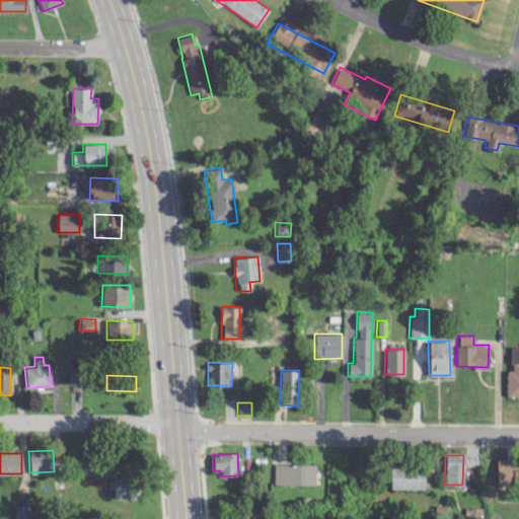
[(76,474),(93,473),(93,457),(76,458),(76,474)]
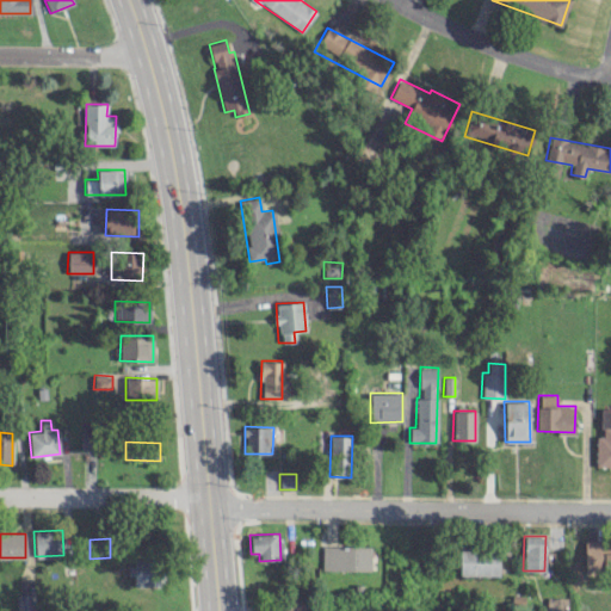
[(610,543),(610,544),(610,539),(584,539),(584,569),(610,569),(610,543)]
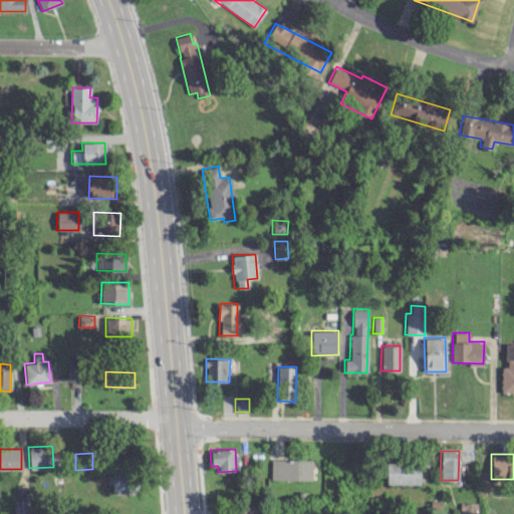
[(311,460),(271,459),(270,479),(311,480),(311,460)]
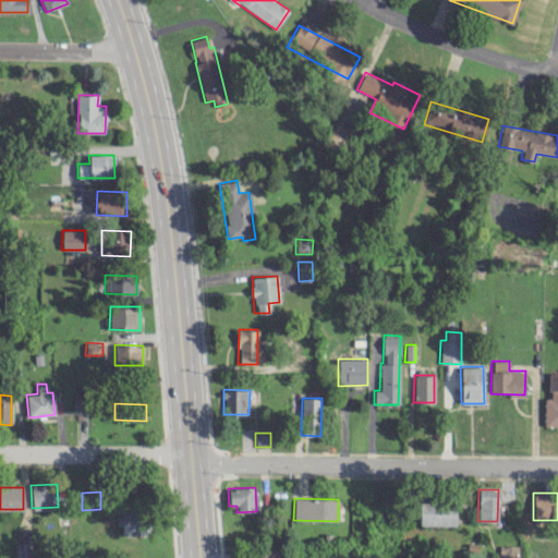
[(455,525),(456,502),(420,501),(419,525),(455,525)]
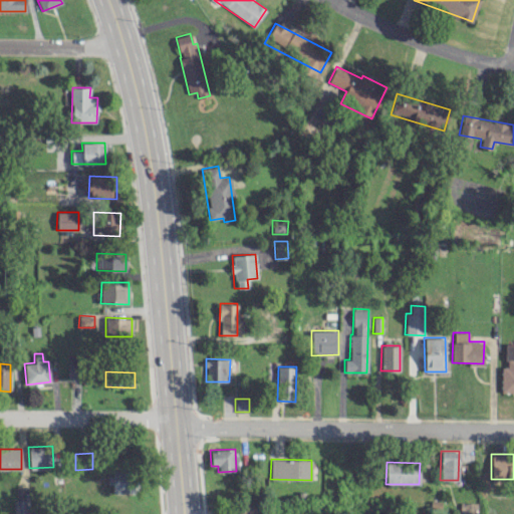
[(111,471),(111,493),(134,492),(133,470),(111,471)]
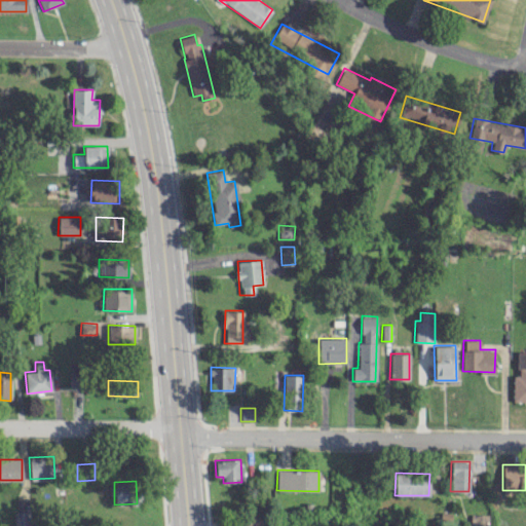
[(28,525),(29,512),(13,512),(13,525),(28,525)]
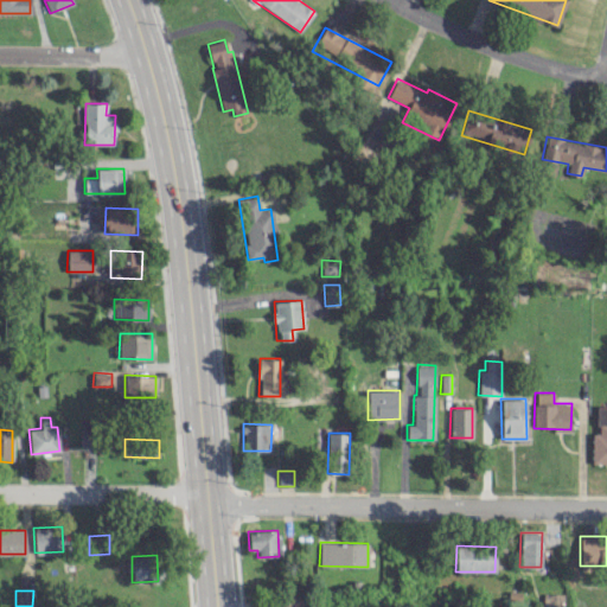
[(282,606),(304,606),(304,594),(282,595),(282,606)]
